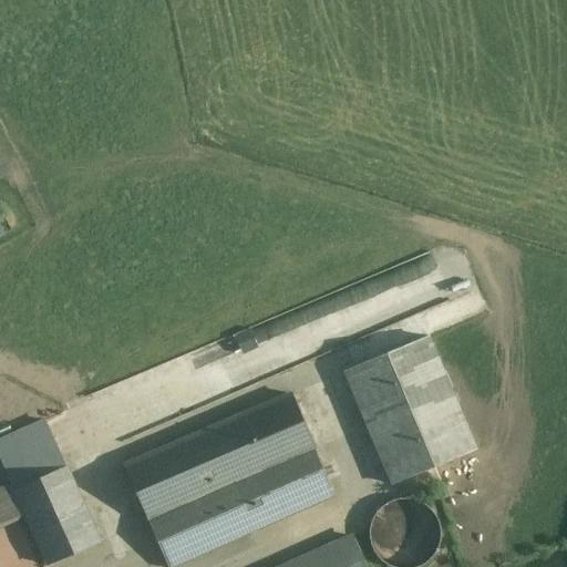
[(0,179),(10,175),(0,157),(0,179)]
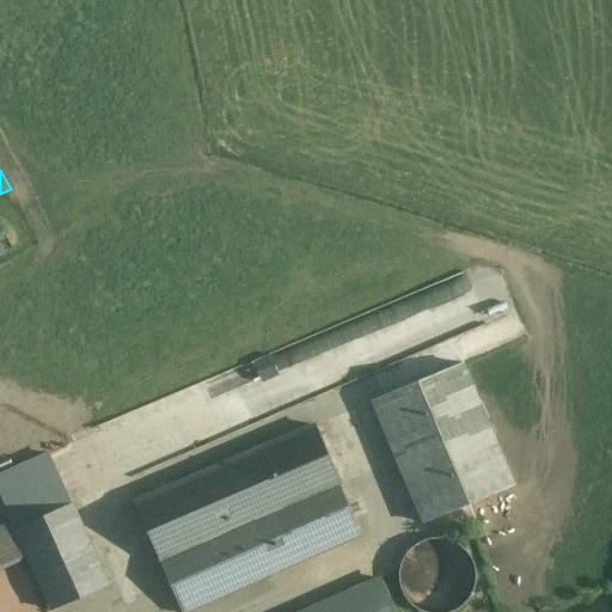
[(463,363),(373,402),(423,524),(513,485),(463,363)]
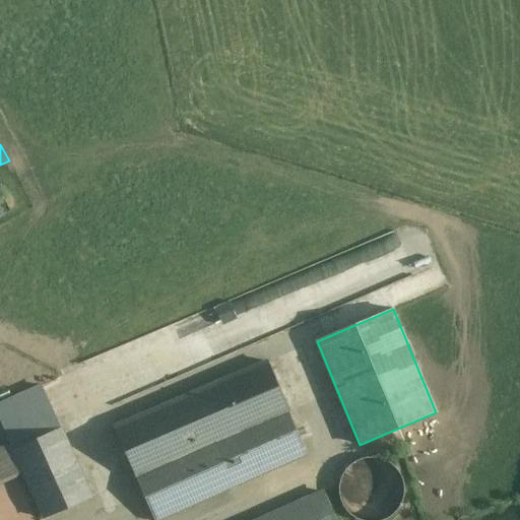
[(172,327),(100,354),(112,386),(184,359),(172,327)]
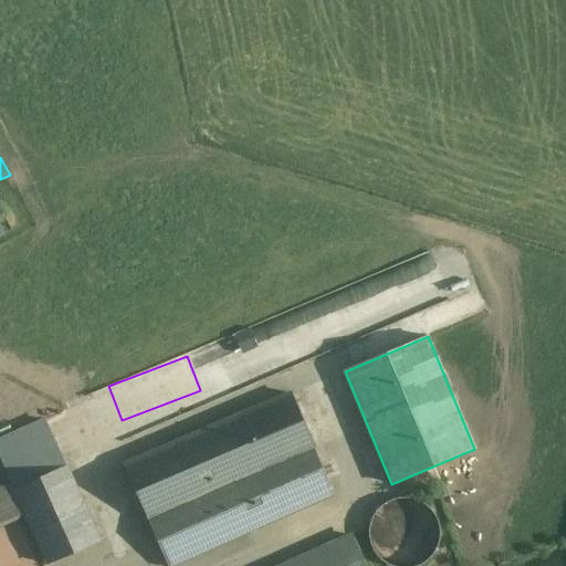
[(236,482),(314,448),(292,395),(124,464),(148,521),(219,490),(236,482)]
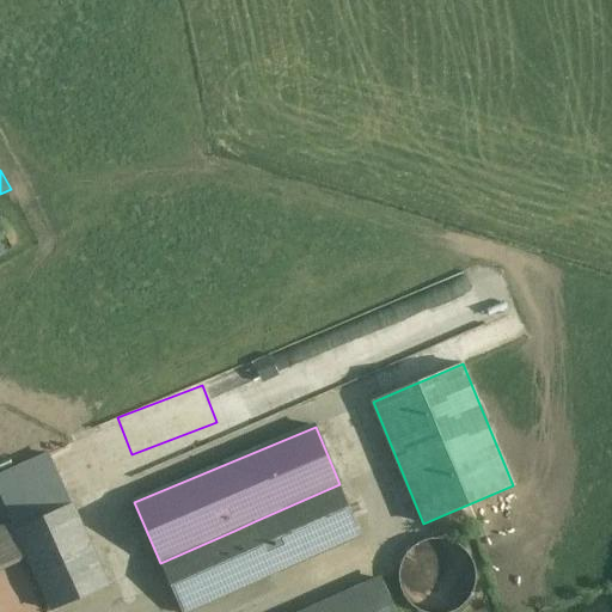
[(49,454),(0,476),(0,493),(13,521),(25,551),(29,558),(53,611),(108,586),(49,454)]
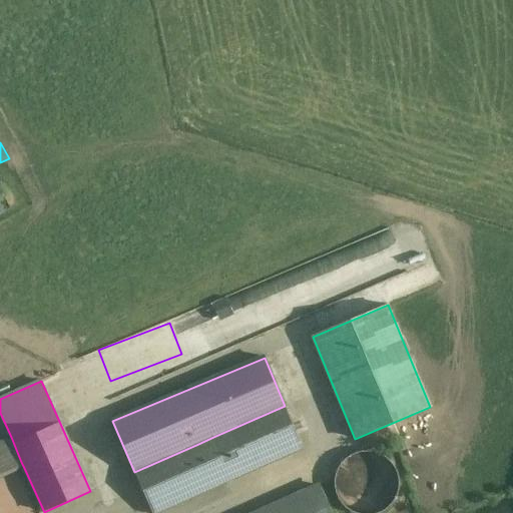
[(213,437),(232,480),(303,449),(285,406),(213,437)]
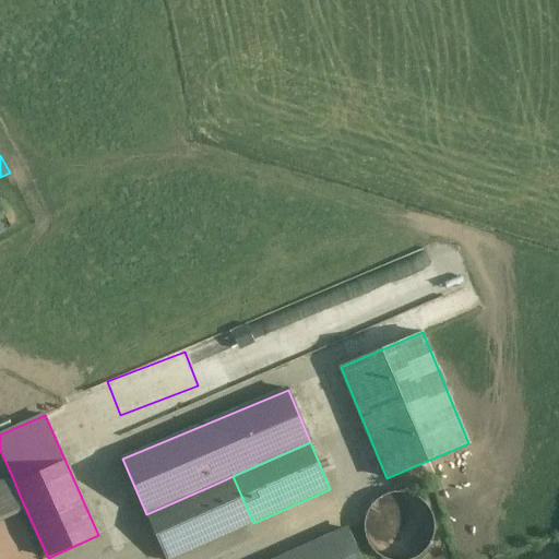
[(12,476),(0,482),(0,513),(23,503),(12,476)]
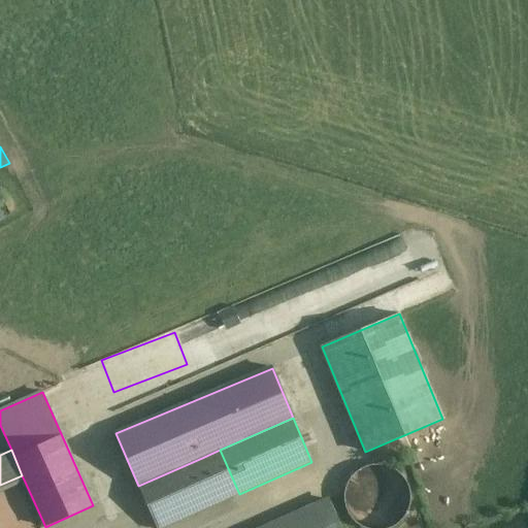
[(213,477),(147,507),(156,527),(163,527),(239,494),(220,450),(204,457),(213,477)]
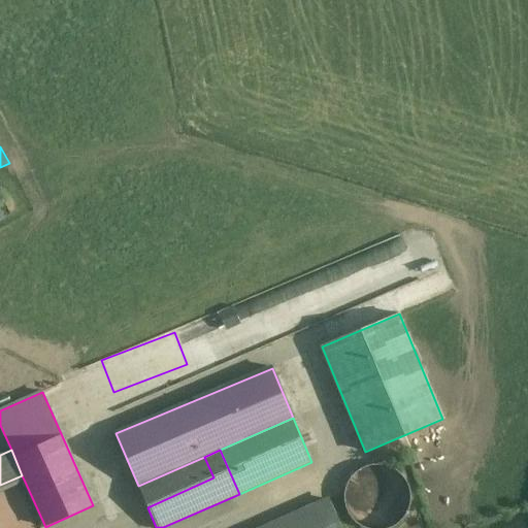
[(213,477),(204,457),(138,486),(147,507),(213,477)]
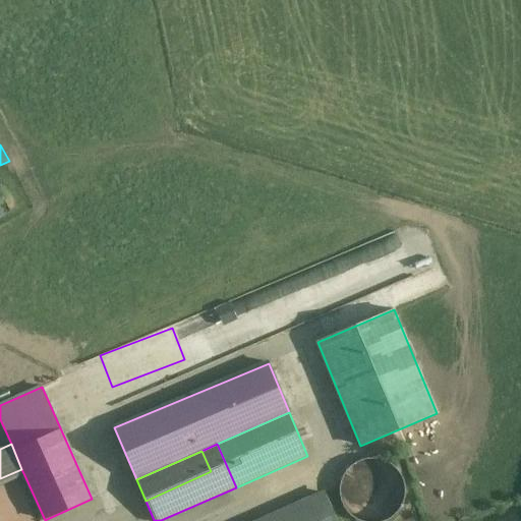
[(340,502),(347,514),(356,520),(357,520),(386,520),(389,520),(398,513),(405,501),(406,486),(401,473),(391,463),(378,457),(363,458),(351,464),(342,474),(338,488),(340,502)]
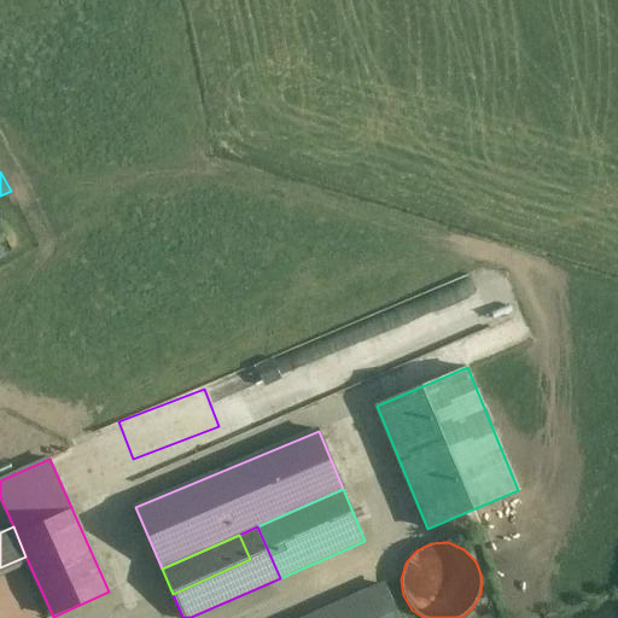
[(25,557),(0,567),(0,576),(29,564),(25,557)]
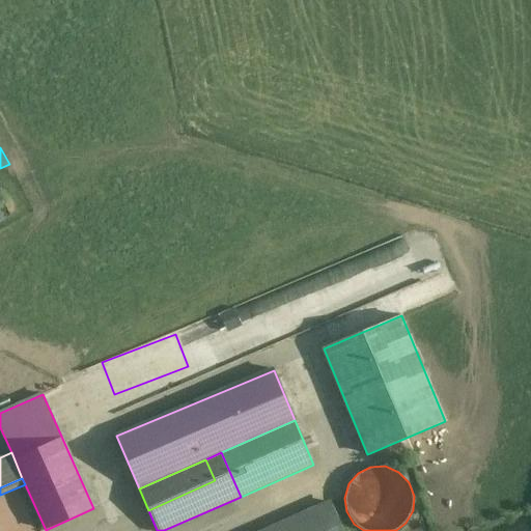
[(342,530),(330,503),(266,530),(342,530)]
